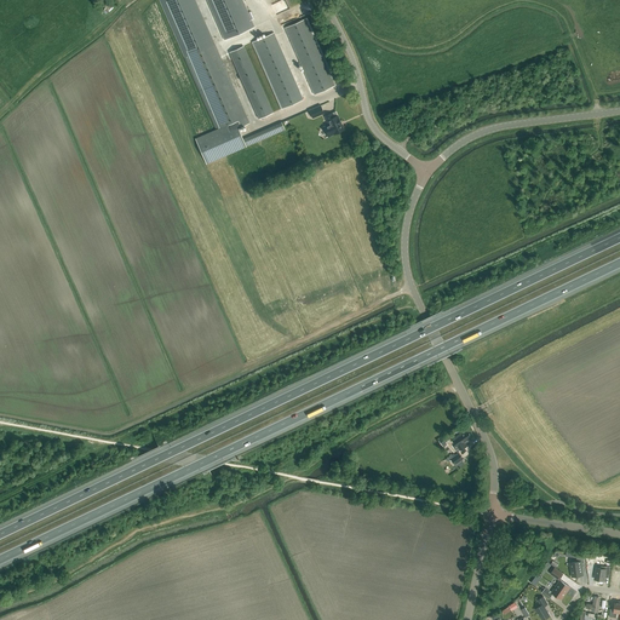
[(239,128),(250,124),(195,0),(160,0),(217,130),(196,138),(207,164),(247,147),(239,128)]
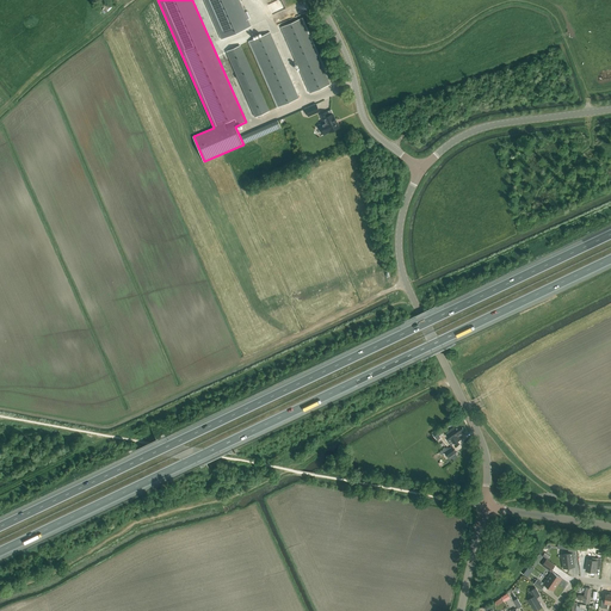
[(239,0),(204,0),(222,39),(252,26),(239,0)]
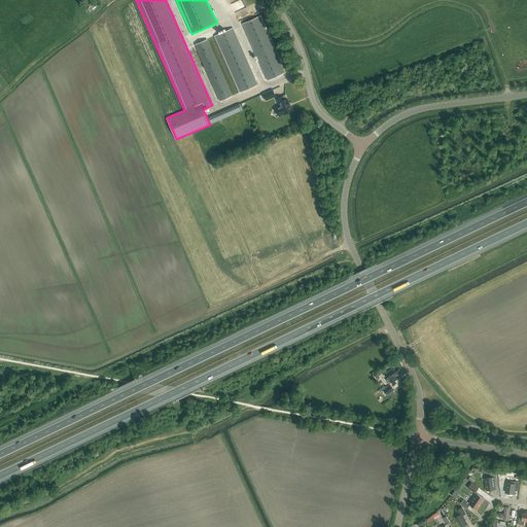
[(90,6),(86,8),(90,12),(96,6),(93,2),(89,5),(90,6)]
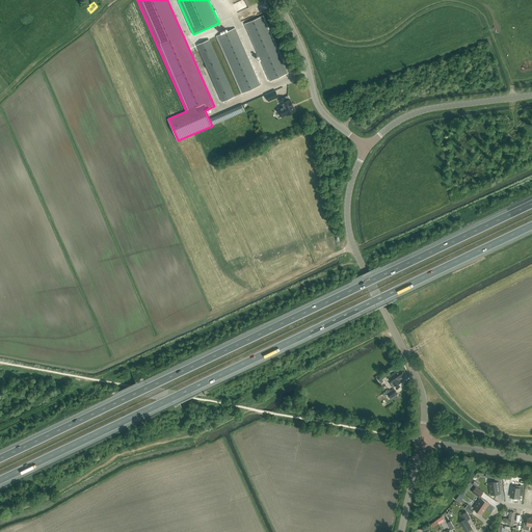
[(244,24),(269,81),(288,73),(262,16),(244,24)]
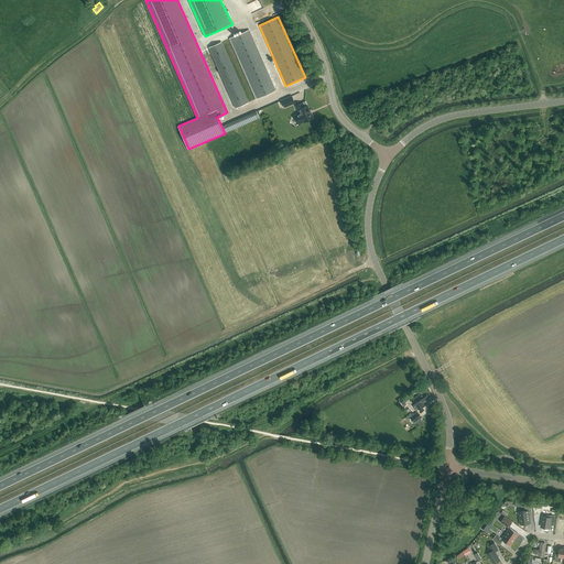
[(230,38),(257,98),(275,90),(249,30),(230,38)]
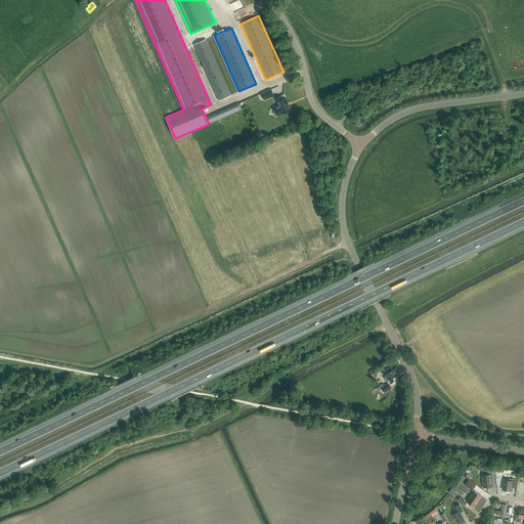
[(194,44),(220,100),(229,95),(205,39),(194,44)]
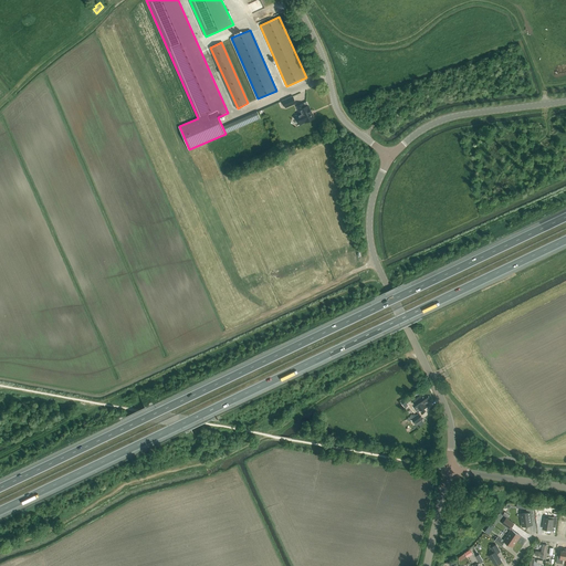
[(282,101),(285,108),(296,104),(292,96),(282,101)]
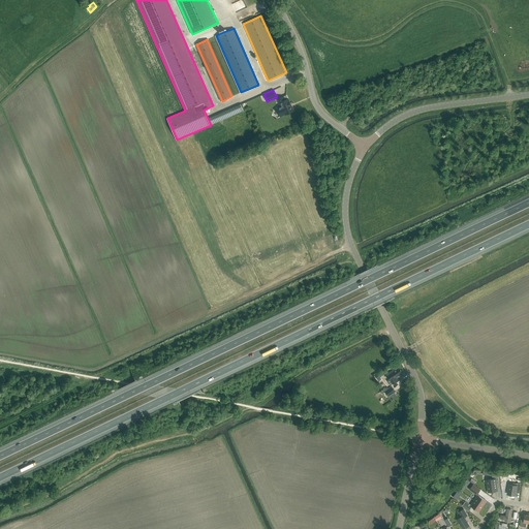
[(286,95),(277,99),(280,105),(276,107),(280,117),(293,111),(286,95)]
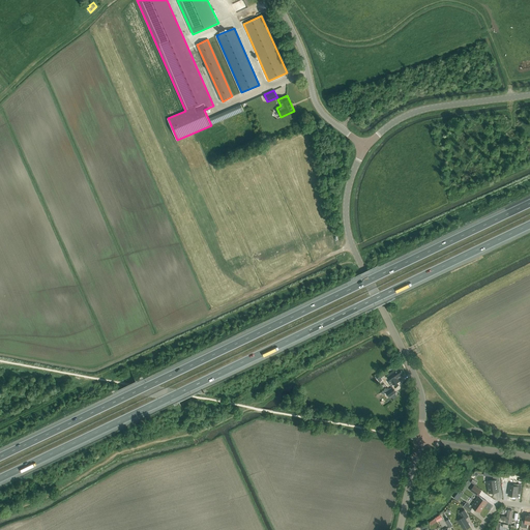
[(400,382),(399,381),(402,379),(402,378),(405,376),(403,374),(404,374),(400,369),(395,371),(394,370),(386,376),(390,380),(388,382),(391,386),(393,384),(394,385),(400,382)]
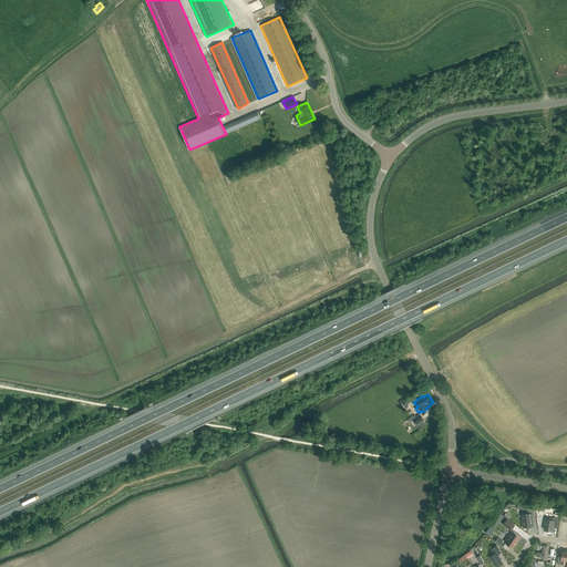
[(420,414),(412,419),(416,425),(424,420),(420,414)]
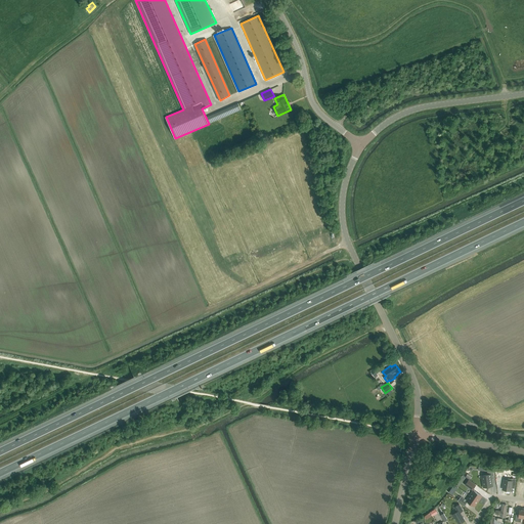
[(491,479),(494,478),(493,470),(487,471),(487,474),(482,475),(484,486),(492,485),(491,479)]
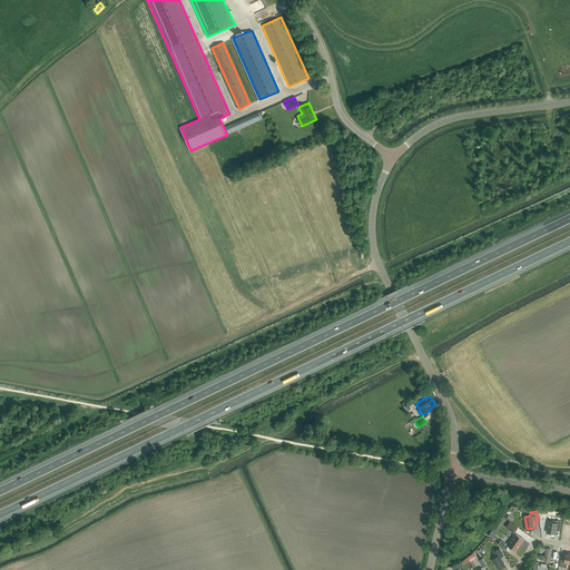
[(549,521),(547,532),(556,533),(556,530),(557,529),(560,530),(561,520),(558,520),(557,521),(552,520),(552,521),(551,522),(549,521)]
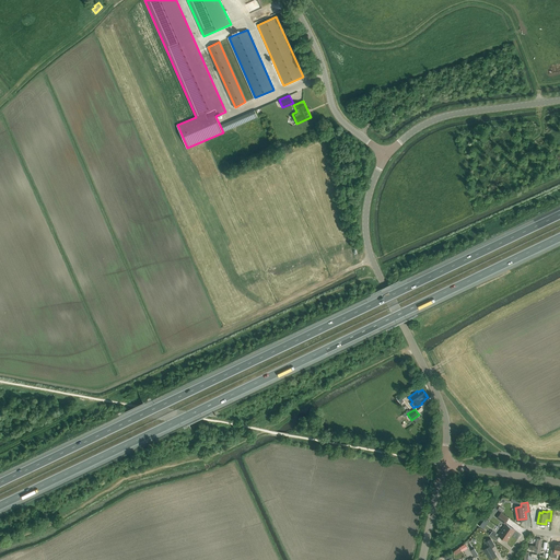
[(497,518),(504,524),(509,518),(501,513),(497,518)]
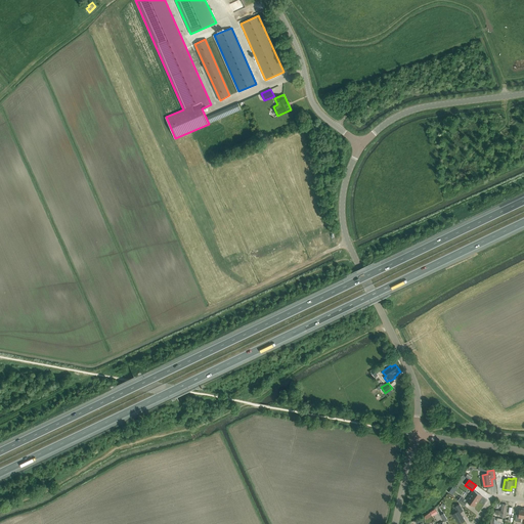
[(474,490),(470,495),(478,501),(482,496),(474,490)]
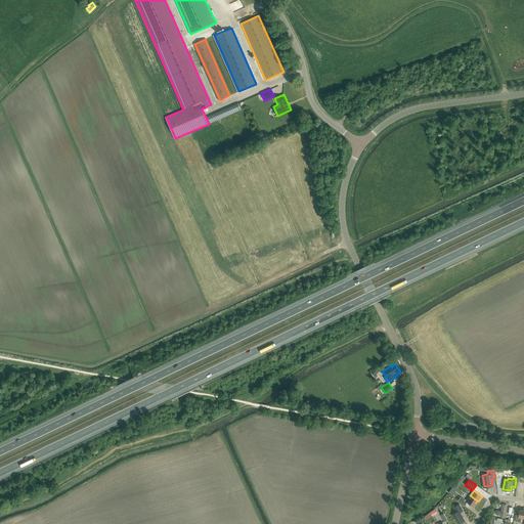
[(455,498),(464,506),(467,503),(465,500),(459,495),(455,498)]
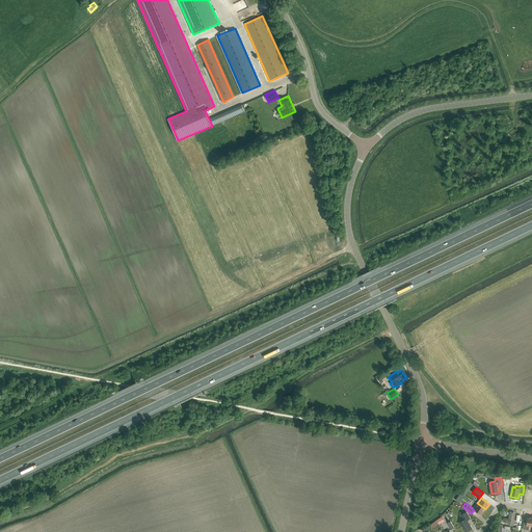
[(482,514),(485,509),(477,503),(473,508),(482,514)]
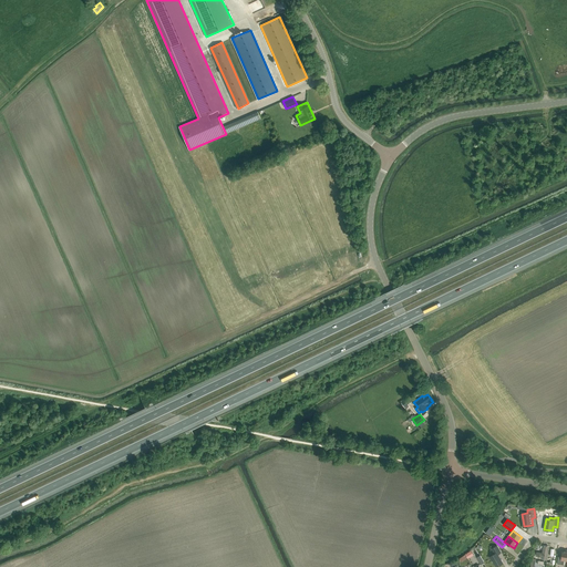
[(496,566),(503,564),(497,555),(501,553),(497,546),(492,548),(495,554),(490,557),(492,562),(493,560),(496,566)]
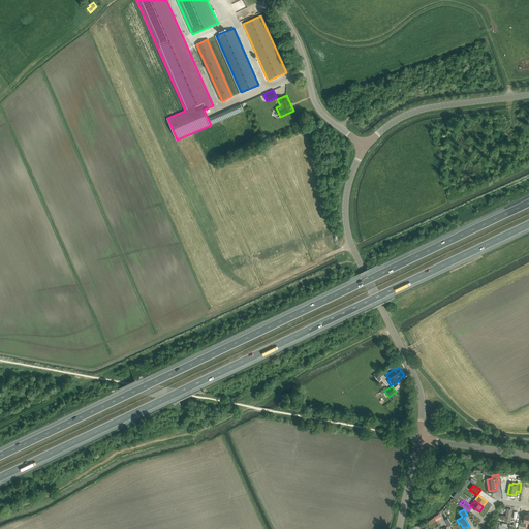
[(505,522),(509,523),(511,510),(506,509),(506,516),(501,516),(500,520),(505,520),(505,522)]
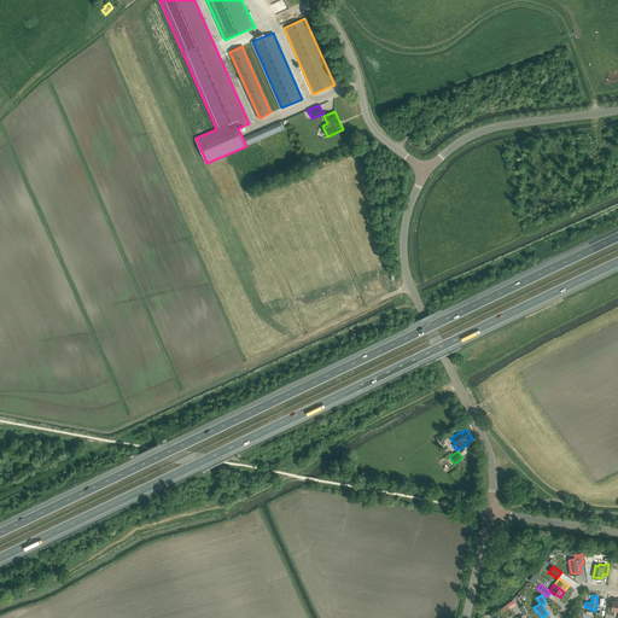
[(614,611),(617,611),(617,599),(613,599),(612,607),(608,607),(607,614),(614,616),(614,611)]
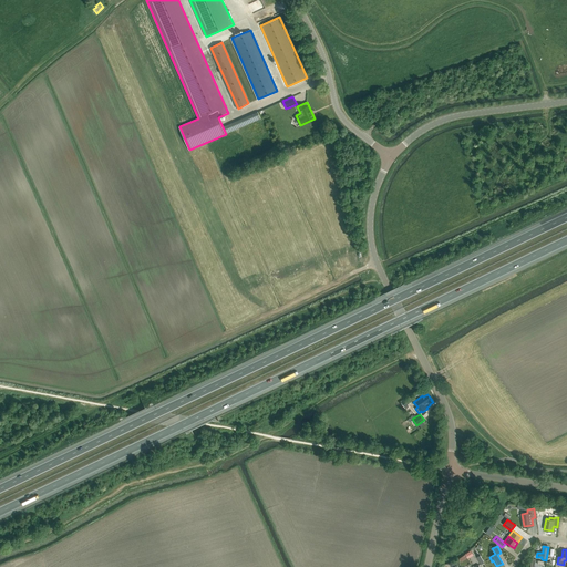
[(461,556),(463,560),(476,555),(474,550),(461,556)]
